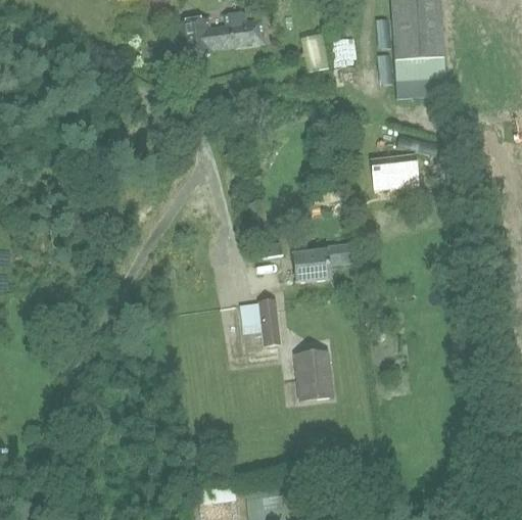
[(175,4),(174,0),(151,0),(152,8),(175,4)]
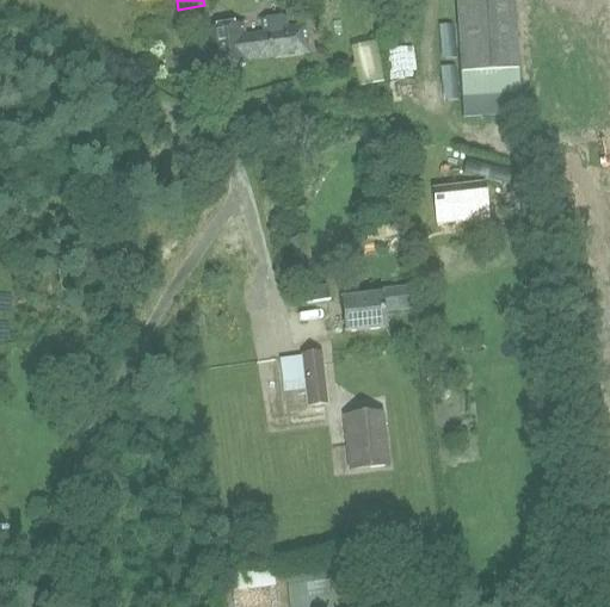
[(455,0),(461,70),(519,68),(515,0),(455,0)]
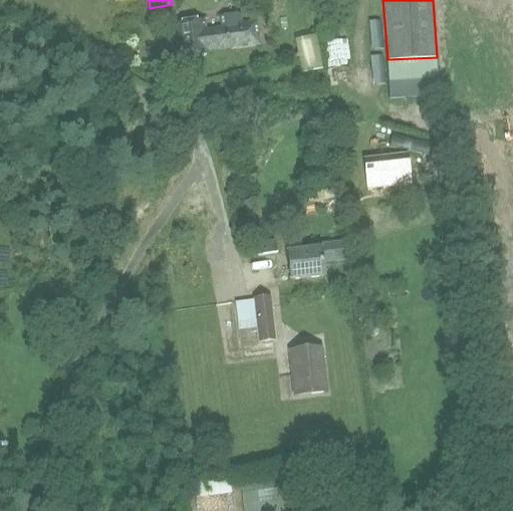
[(220,13),(221,26),(206,28),(205,17),(174,21),(179,56),(210,51),(209,49),(260,42),(257,19),(242,21),(241,10),(220,13)]
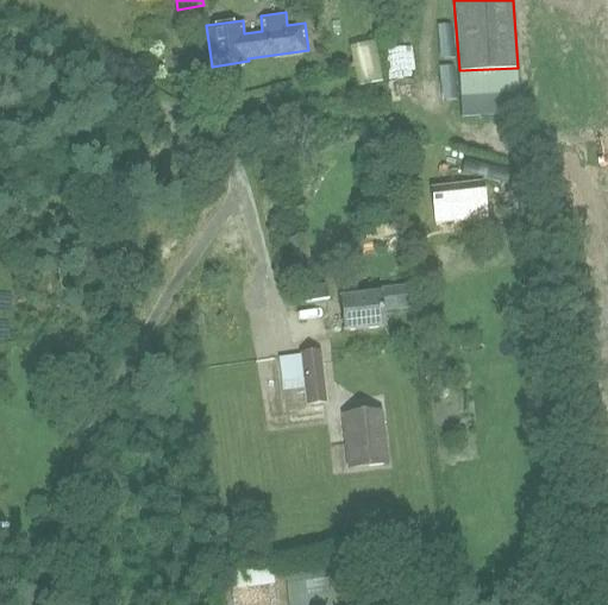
[(433,180),(438,215),(489,209),(486,174),(433,180)]
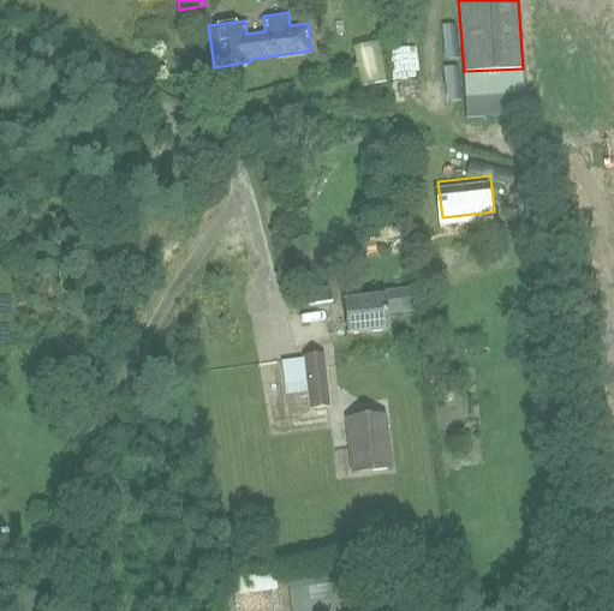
[(361,291),(362,297),(344,299),(347,333),(388,328),(386,313),(418,310),(416,285),(361,291)]
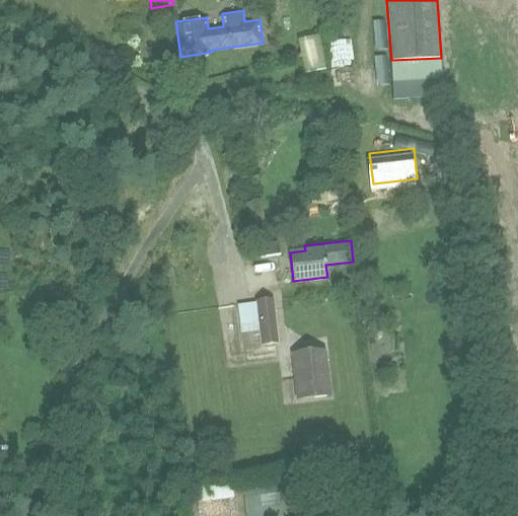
[(240,332),(260,329),(261,344),(279,343),(274,297),(255,299),(255,301),(237,303),(240,332)]
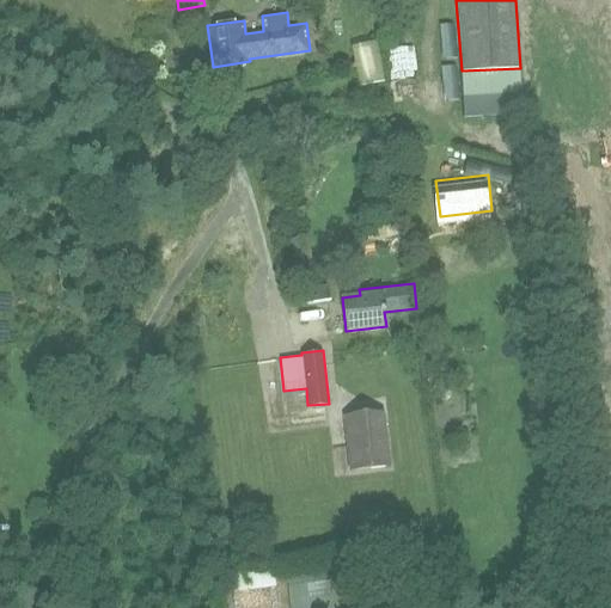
[(384,411),(346,416),(350,468),(390,464),(384,411)]
